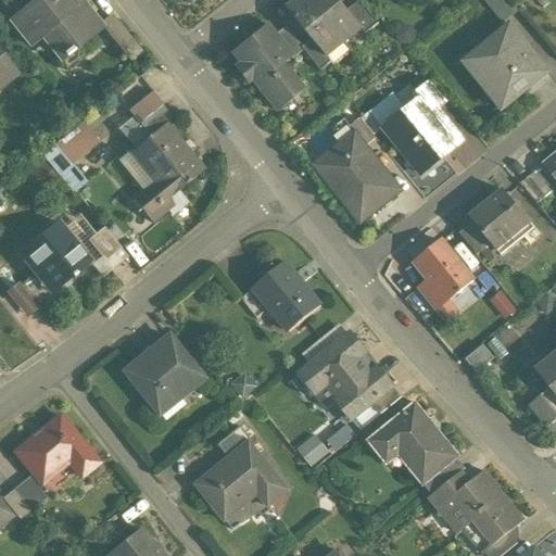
[(85,5),(79,0),(40,0),(11,24),(30,49),(51,33),(68,53),(72,57),(76,53),(102,32),(83,7),(85,5)]
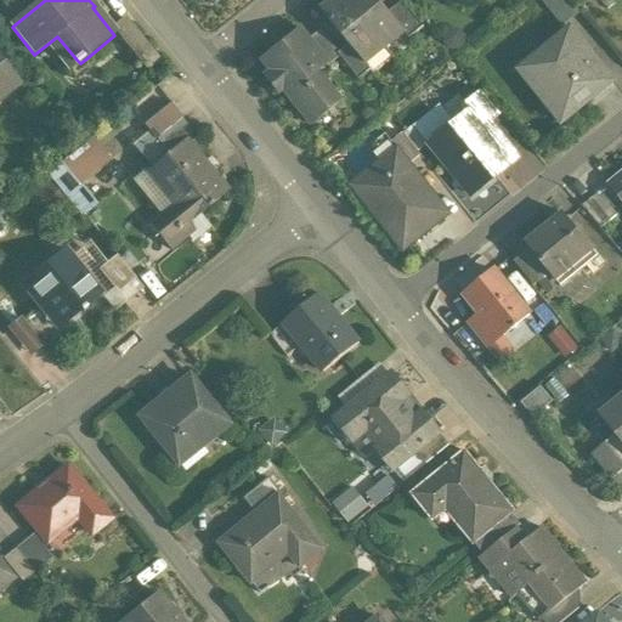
[(385,49),(345,0),(339,0),(324,12),(352,46),(366,63),(385,49)]
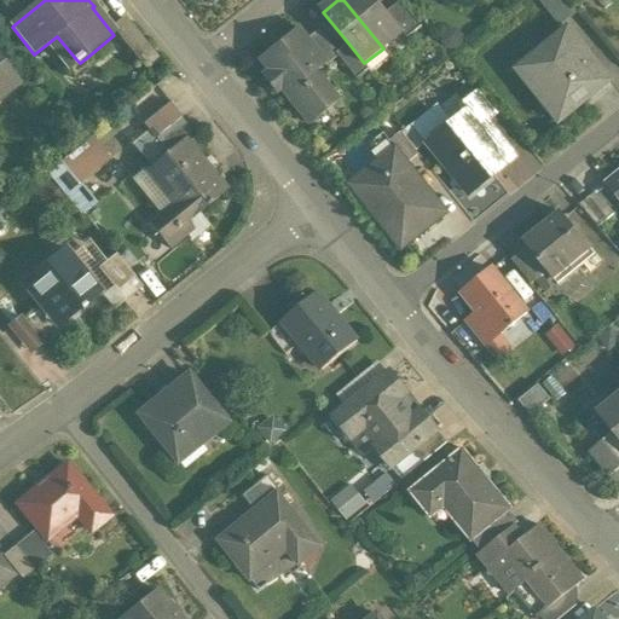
[(387,16),(375,0),(343,0),(383,48),(401,34),(387,16)]
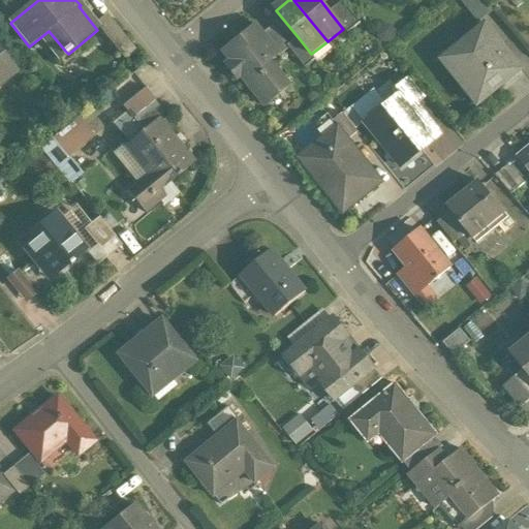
[(461,0),(477,17),(489,5),(484,0),(461,0)]
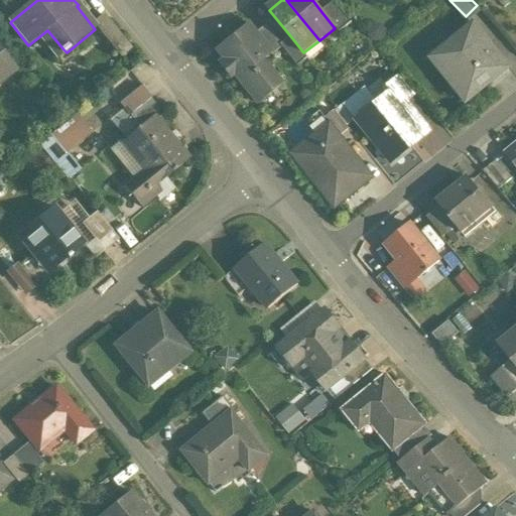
[(350,24),(333,5),(323,13),(335,28),(336,27),(340,32),(350,24)]
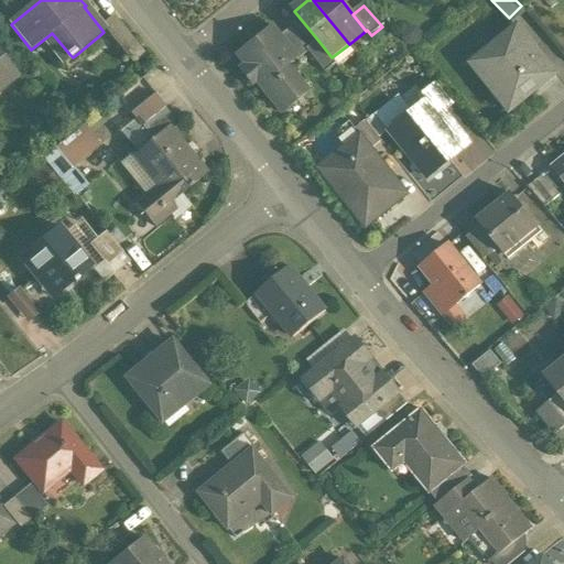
[(144,54),(117,20),(105,29),(132,64),(144,54)]
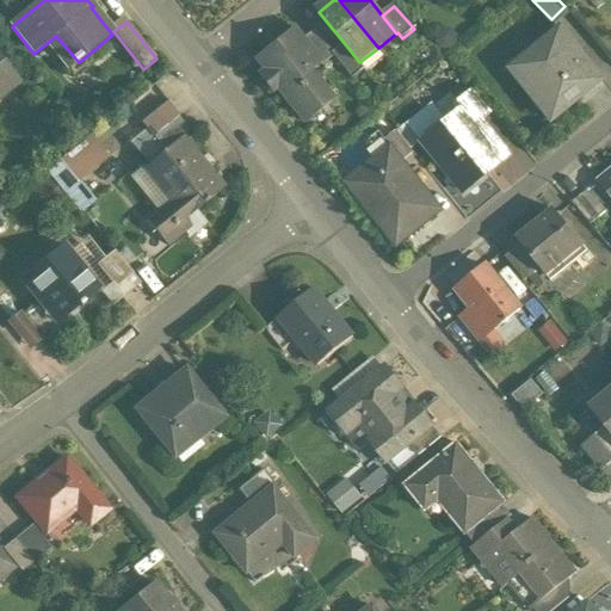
[(304,41),(296,29),(258,60),(308,123),(335,100),(313,72),(321,65),(323,63),(304,41)]
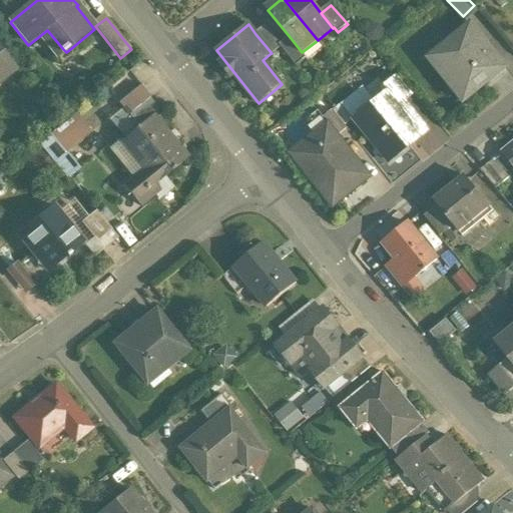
[(471,24),(435,54),(459,83),(451,89),(463,103),(507,68),(471,24)]
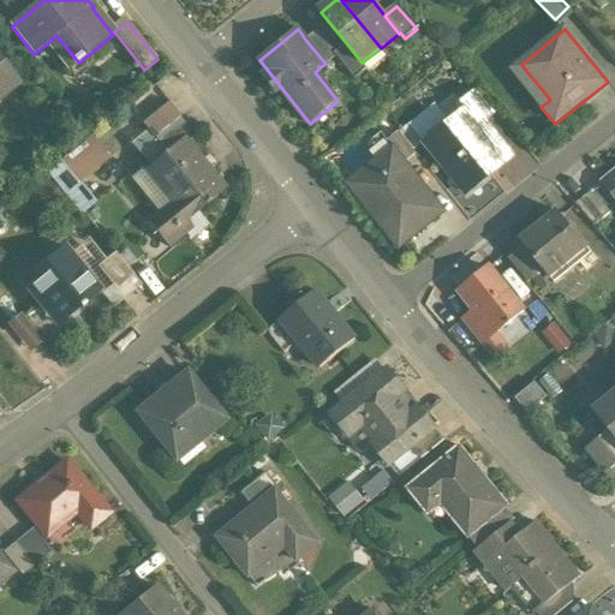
[(336,55),(317,33),(306,41),(326,64),(323,65),(326,67),(338,58),(336,55)]
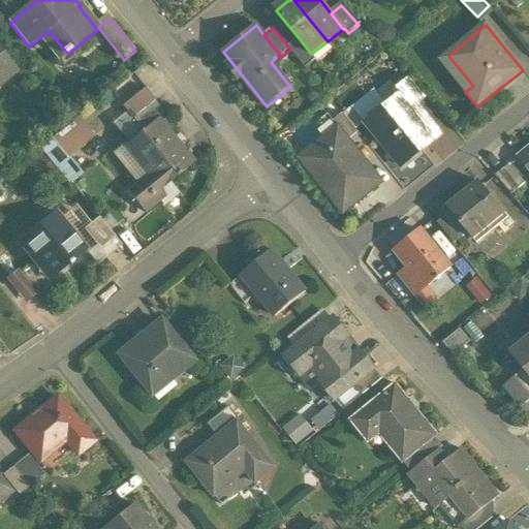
[(65,51),(52,34),(43,43),(63,66),(76,56),(72,51),(68,54),(64,57),(61,54),(65,51)]
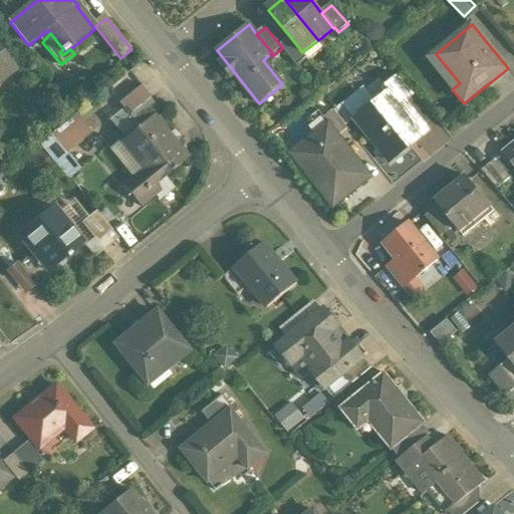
[(291,38),(281,46),(282,48),(296,66),(305,58),(301,53),(302,52),(291,38)]
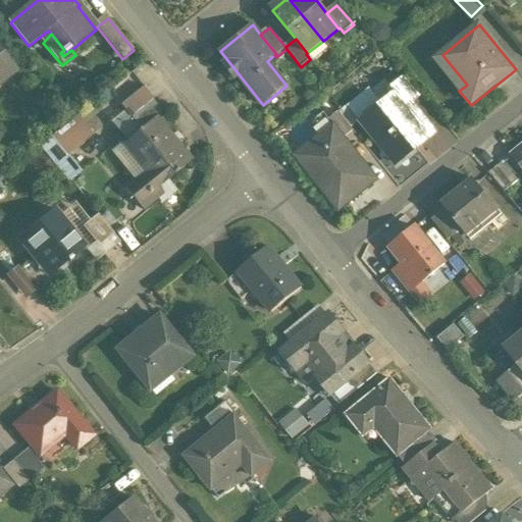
[(0,50),(0,83),(16,70),(0,50)]
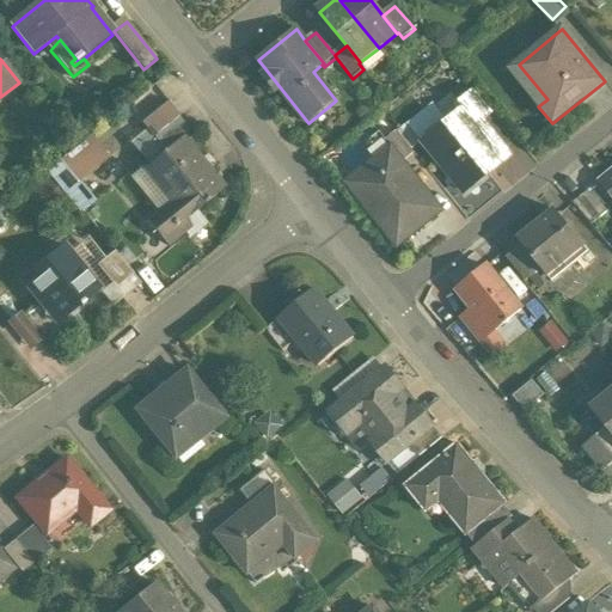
[(493,114),(473,92),(459,103),(465,111),(477,127),(478,127),(493,114)]
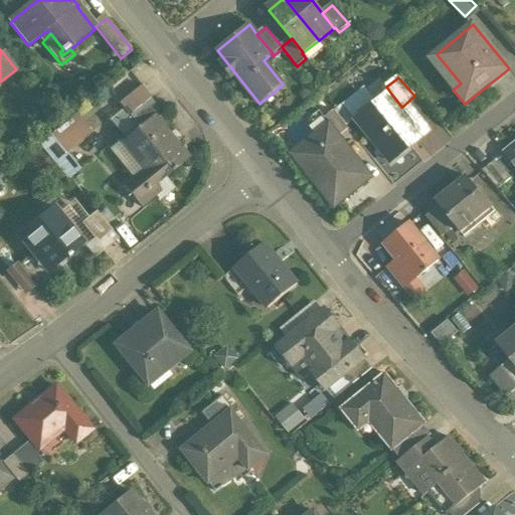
[(401,107),(391,94),(357,120),(390,163),(425,136),(402,107),(401,107)]
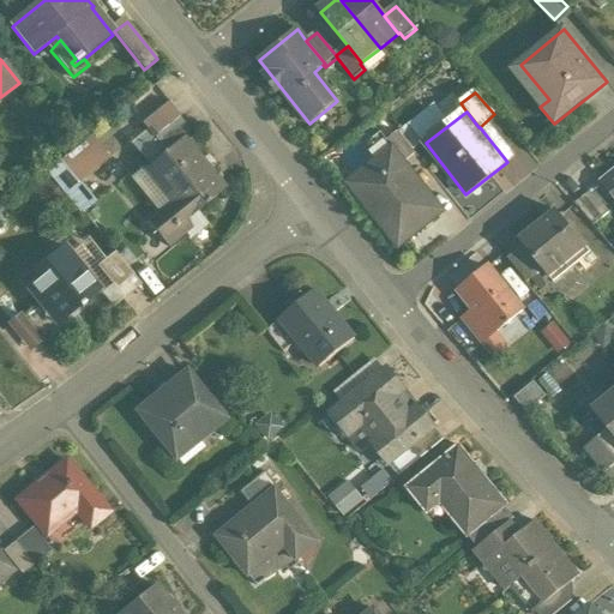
[(179,120),(160,136),(170,149),(182,140),(184,142),(192,134),(179,120)]
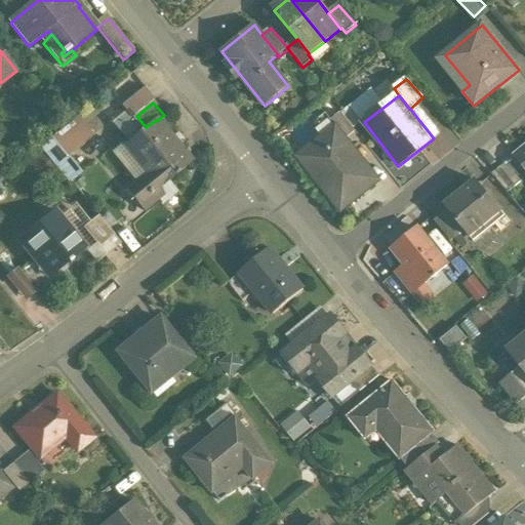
[(355,131),(340,114),(329,122),(333,128),(335,126),(346,139),(355,131)]
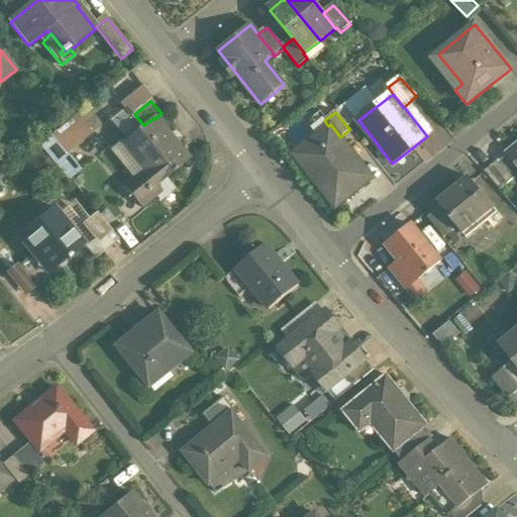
[(143,125),(121,143),(122,145),(127,141),(143,161),(138,165),(145,173),(125,190),(141,209),(162,193),(157,187),(190,161),(154,119),(153,118),(143,125)]
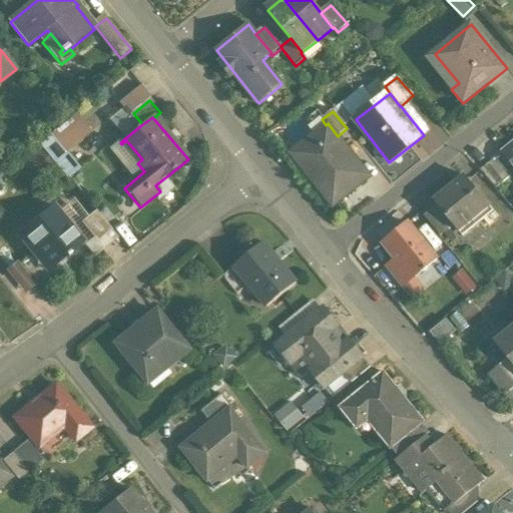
[(338,136),(328,123),(326,125),(298,147),(327,186),(320,192),(332,207),(370,178),(369,176),(366,178),(343,149),(346,147),(338,136)]
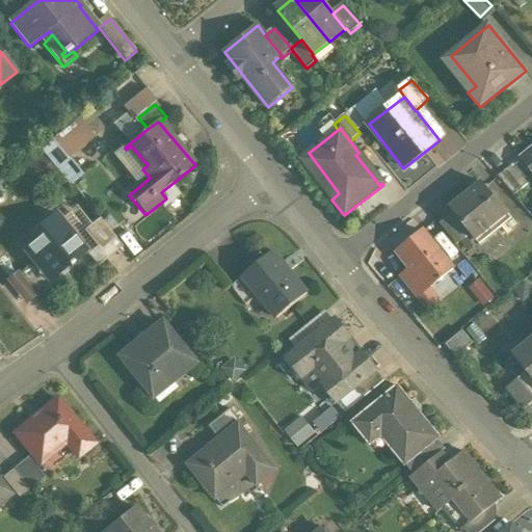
[(62,157),(51,143),(43,150),(74,188),(82,182),(69,165),(62,157)]
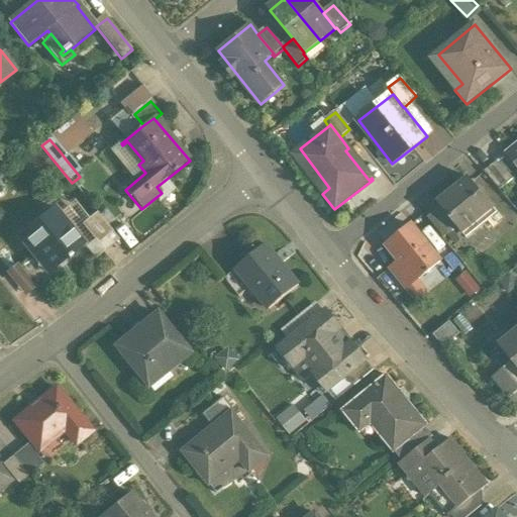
[(61,152),(67,161),(81,149),(75,141),(61,152)]
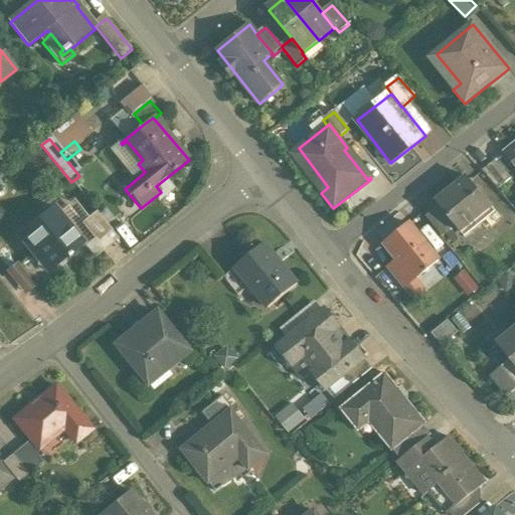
[(514,146),(504,155),(514,168),(514,146)]
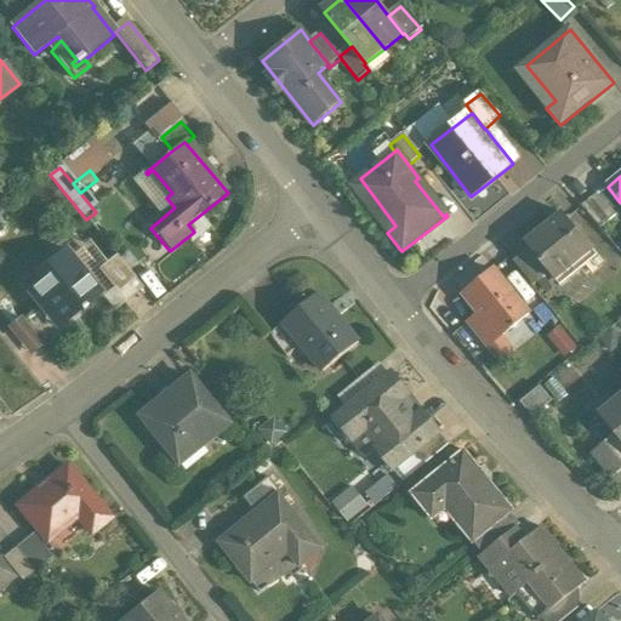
[(616,217),(597,195),(581,208),(600,229),(616,217)]
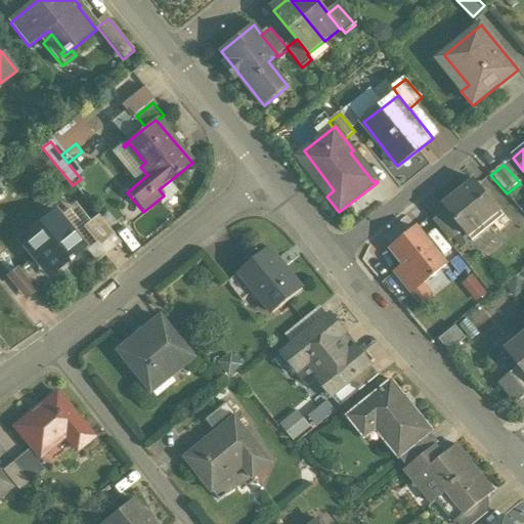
[(476,182),(443,208),(446,212),(462,231),(457,235),(464,243),(468,238),(467,237),(499,212),(476,182)]
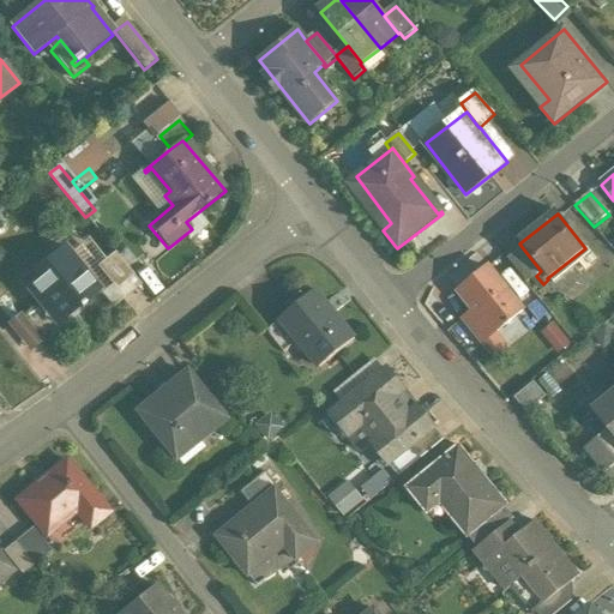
[(100,293),(64,247),(40,266),(43,271),(28,283),(41,300),(38,302),(40,304),(46,299),(65,321),(80,308),(82,311),(85,307),(84,306),(100,293)]
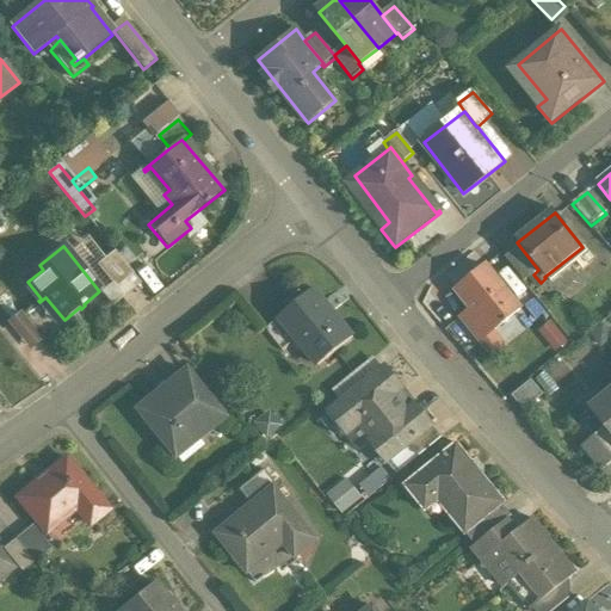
[(538,270),(520,247),(506,259),(524,282),(534,275),(538,270)]
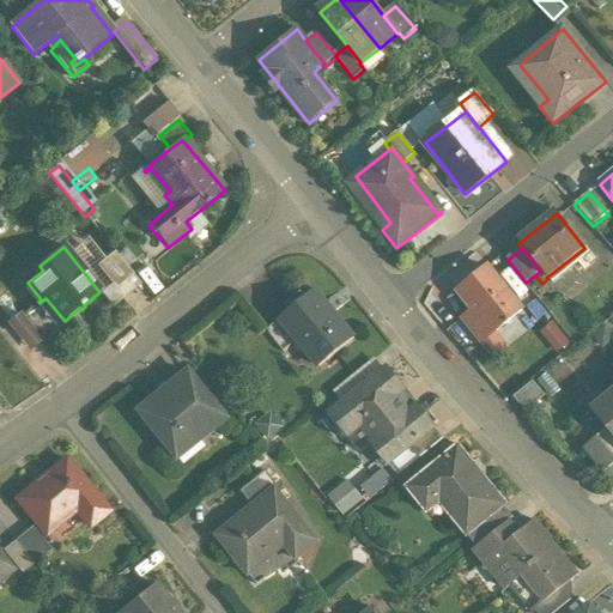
[(115,254),(97,267),(116,291),(133,277),(115,254)]
